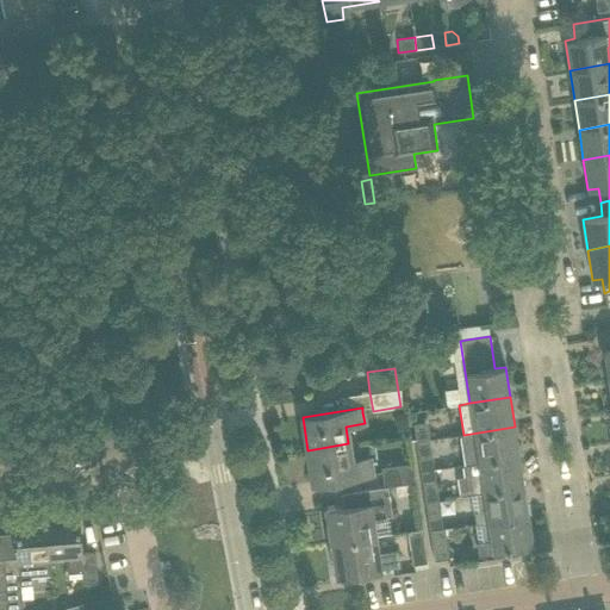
[(414,424),(416,442),(429,440),(425,423),(414,424)]
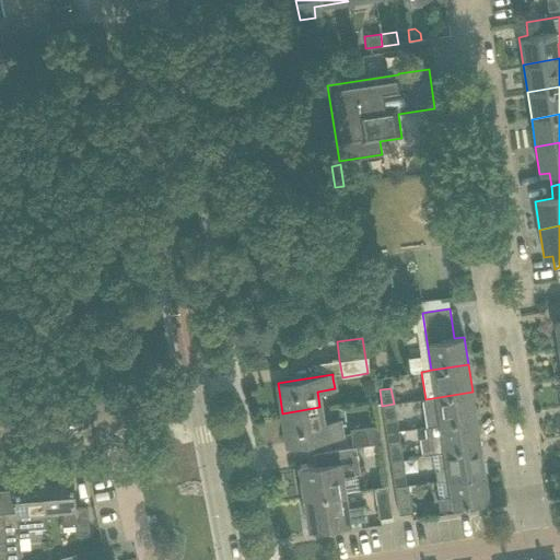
[(477,419),(473,392),(426,399),(422,400),(427,427),(440,424),(477,419)]
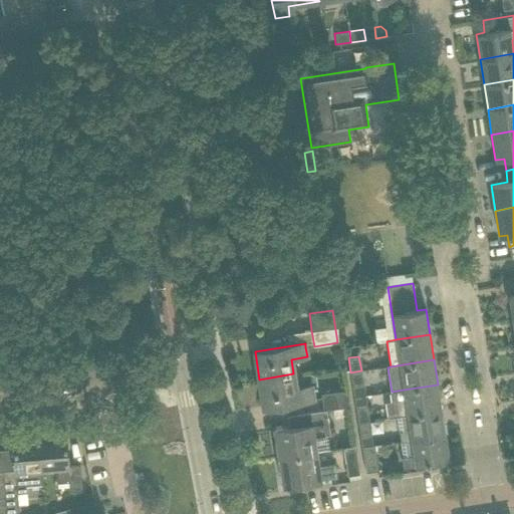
[(363,384),(361,370),(350,372),(352,387),(363,384)]
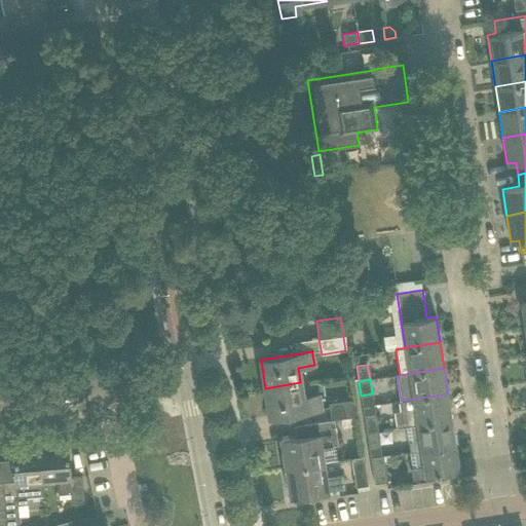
[(302,398),(300,382),(265,388),(269,416),(321,409),(318,396),(302,398)]
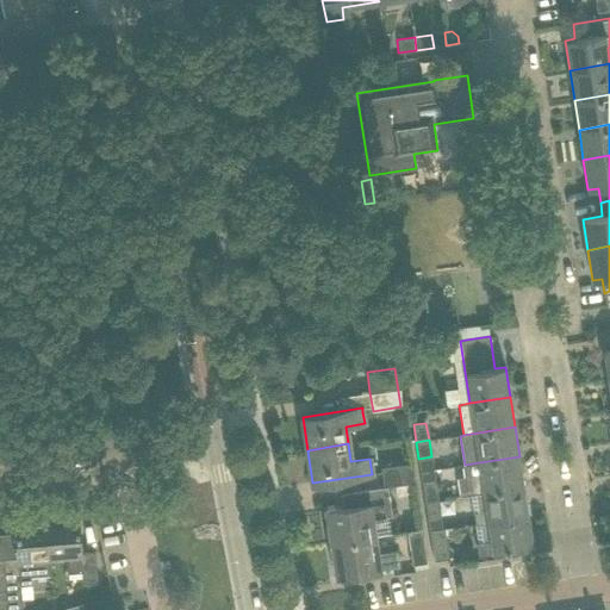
[(523,486),(520,456),(479,462),(465,465),(462,465),(464,475),(458,477),(460,496),(471,495),(484,492),(523,486)]
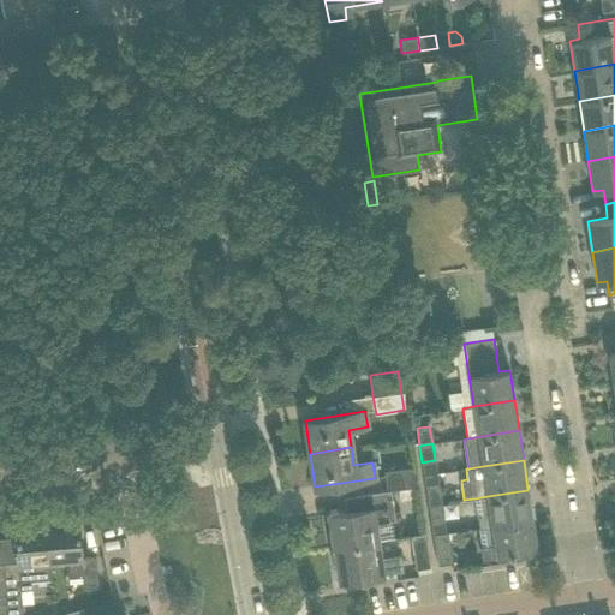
[(387,490),(418,485),(416,467),(384,471),(387,490)]
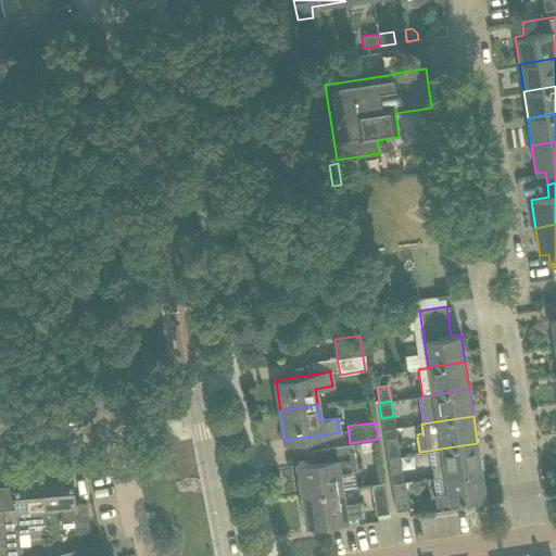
[(399,455),(396,440),(384,442),(388,457),(399,455)]
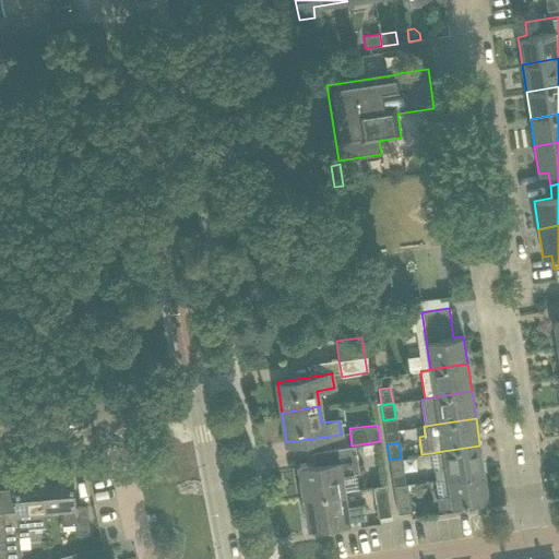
[(355,445),(344,447),(322,450),(324,463),(299,467),(305,497),(344,491),(341,475),(353,473),(352,463),(357,462),(355,445)]
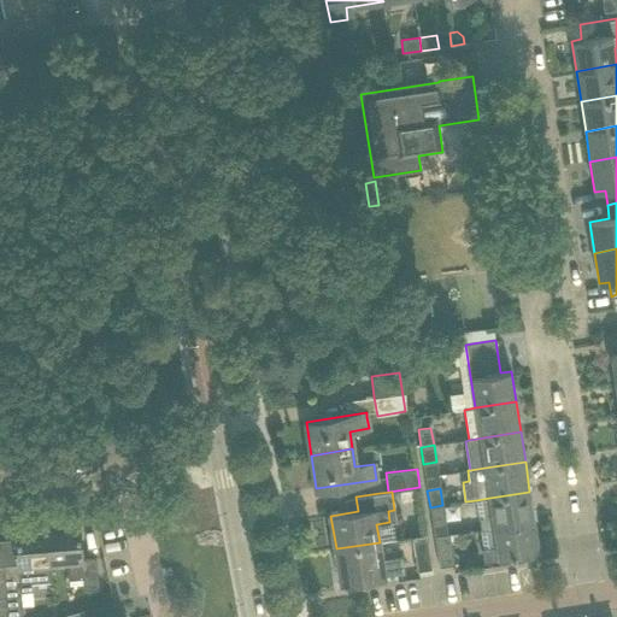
[(534,522),(529,492),(489,498),(476,500),(481,530),(493,529),(493,528),(534,522)]
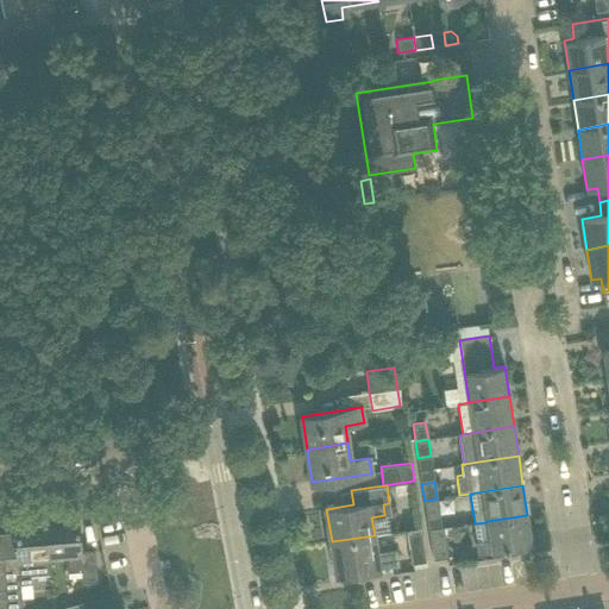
[(440,516),(437,498),(425,501),(427,518),(440,516)]
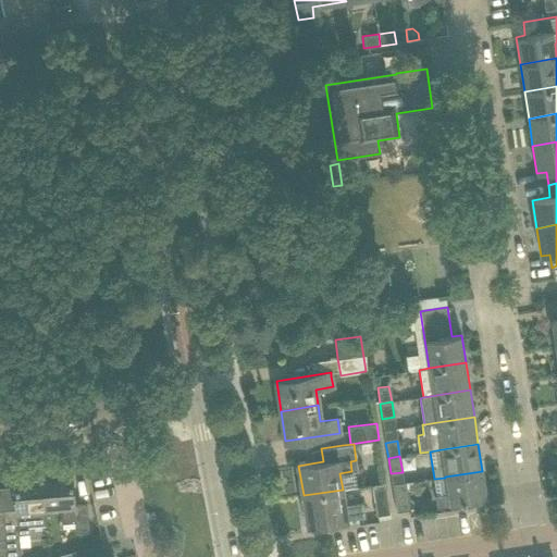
[(71,470),(41,472),(45,508),(60,507),(61,523),(75,522),(76,532),(89,531),(86,504),(73,505),(71,470)]
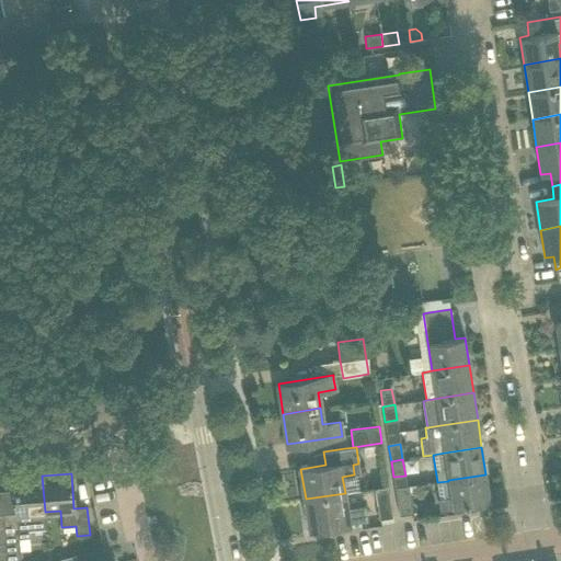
[(490,503),(485,474),(448,480),(448,481),(437,482),(439,500),(438,500),(439,511),(490,503)]
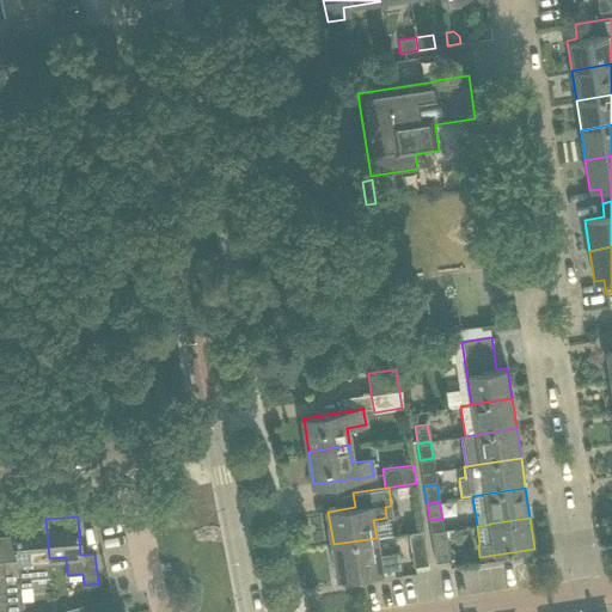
[(49,558),(46,519),(14,521),(18,558),(4,560),(6,591),(20,589),(20,587),(31,586),(31,579),(51,576),(49,558)]
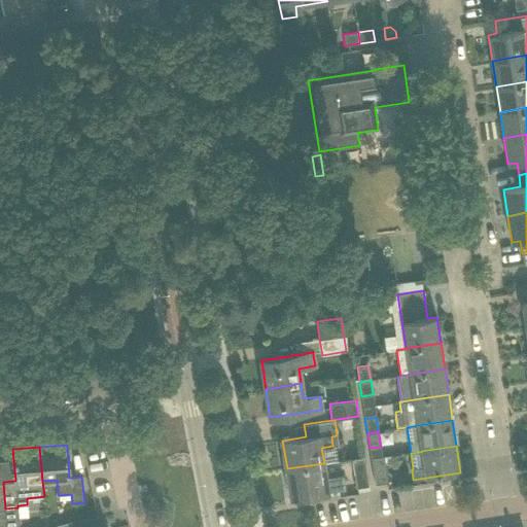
[(369,486),(365,465),(363,457),(352,458),(356,487),(369,486)]
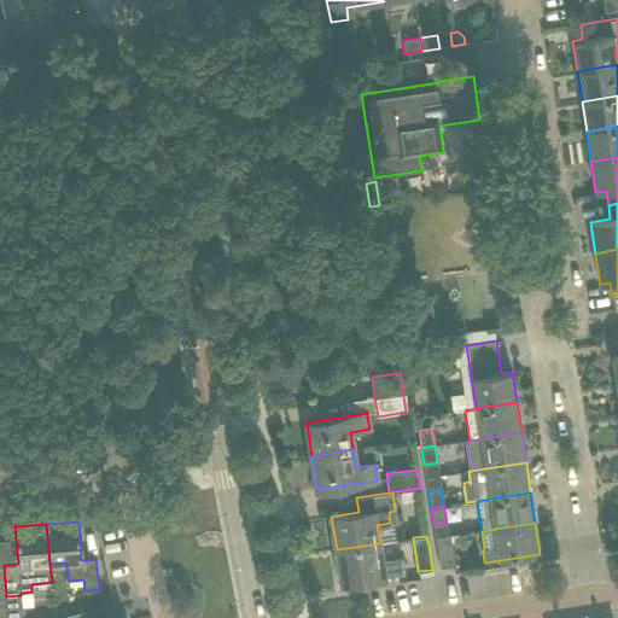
[(455,566),(452,542),(452,536),(435,538),(439,567),(455,566)]
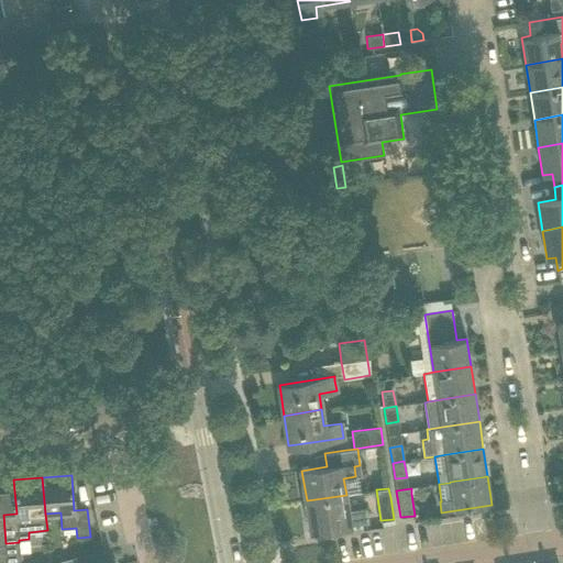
[(368,522),(366,508),(349,510),(346,495),(307,500),(311,531),(368,522)]
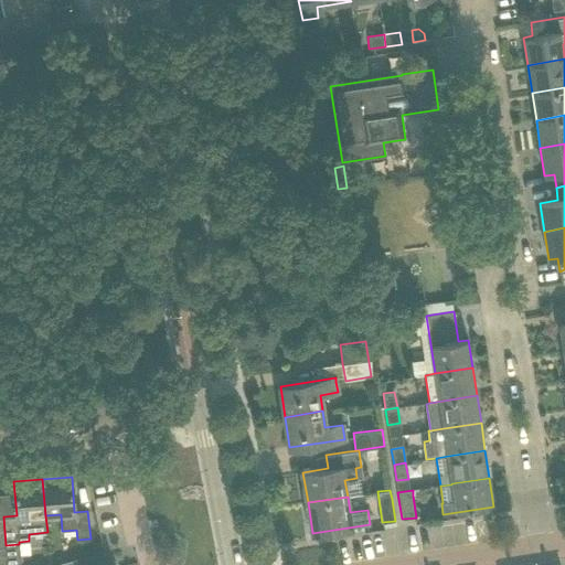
[(21,564),(19,544),(6,545),(7,564),(21,564)]
